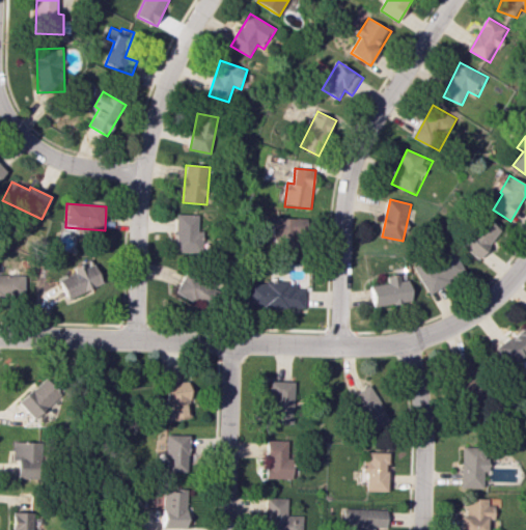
[(204,232),(199,232),(200,215),(177,215),(176,252),(204,253),(204,232)]
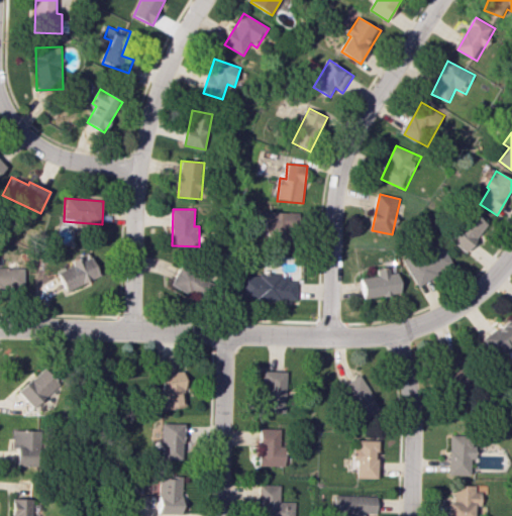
[(448,238),(467,252),(489,225),(471,210),(448,238)]
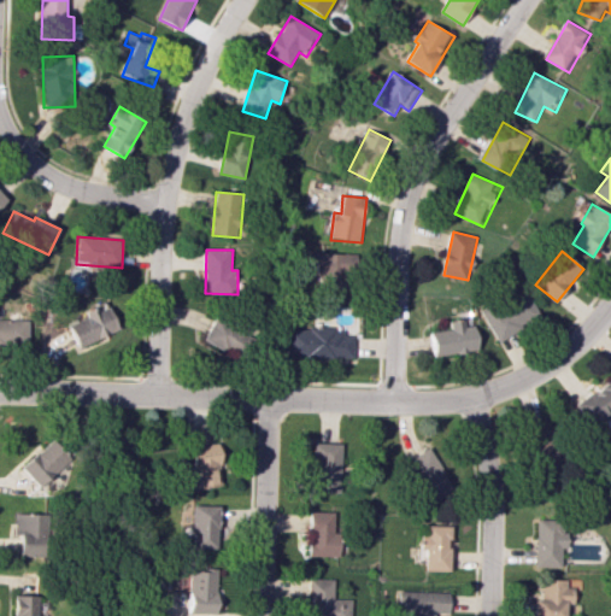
[(316,283),(353,285),(354,254),(316,253),(316,283)]
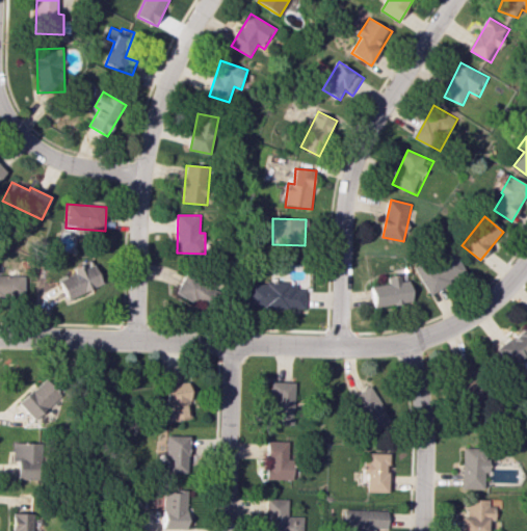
[(429,294),(468,273),(454,248),(416,269),(429,294)]
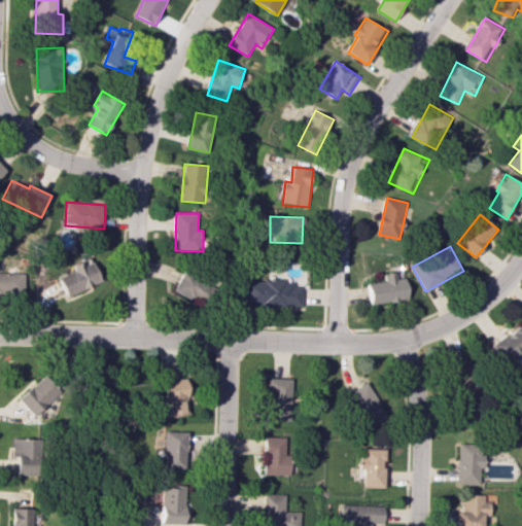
[(60,277),(67,296),(103,283),(94,258),(74,266),(76,272),(60,277)]
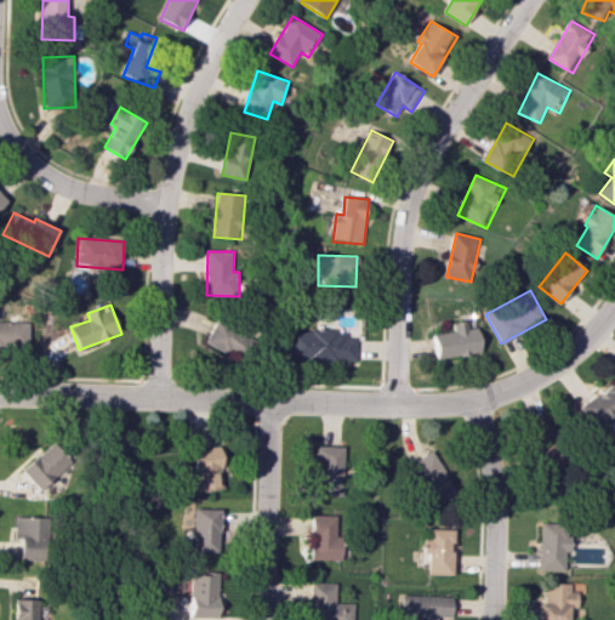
[(208,345),(245,359),(256,334),(218,318),(208,345)]
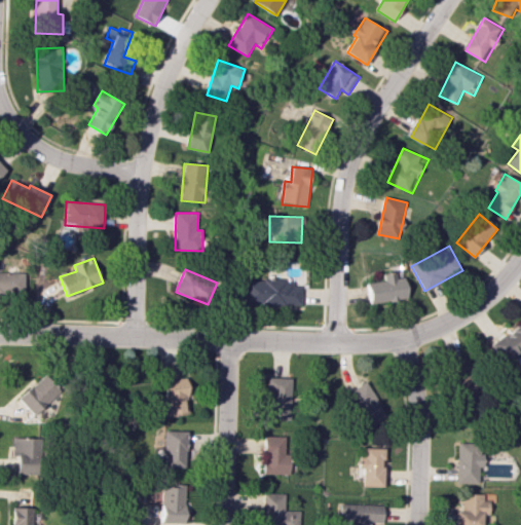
[(0,295),(24,296),(25,273),(0,272),(0,295)]
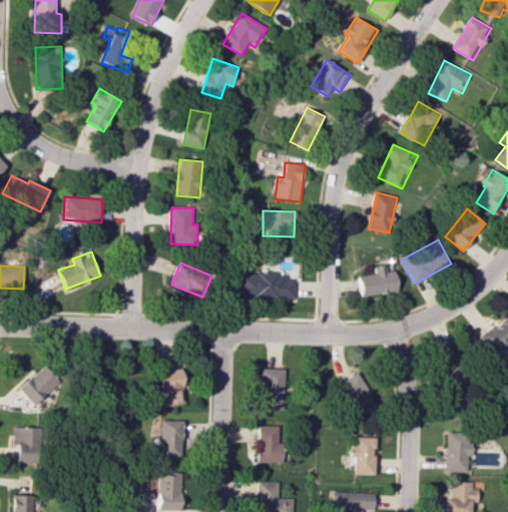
[(376,274),(359,277),(362,297),(399,292),(396,271),(389,272),(388,266),(376,268),(376,274)]
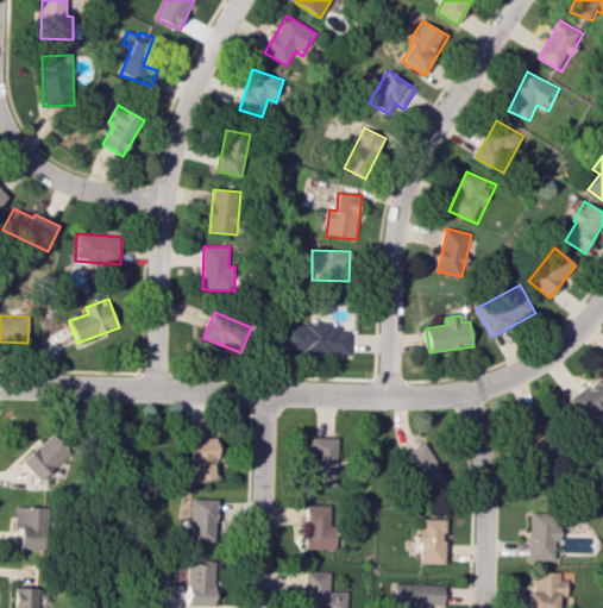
[(284,353),(351,353),(351,332),(337,332),(337,324),(283,325),(284,353)]
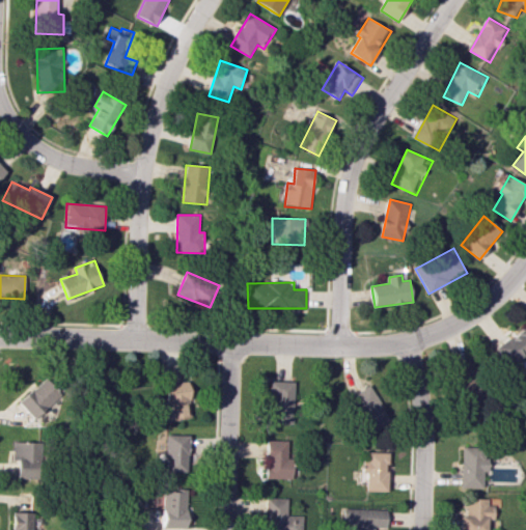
[(525,357),(525,331),(498,349),(510,367),(525,357)]
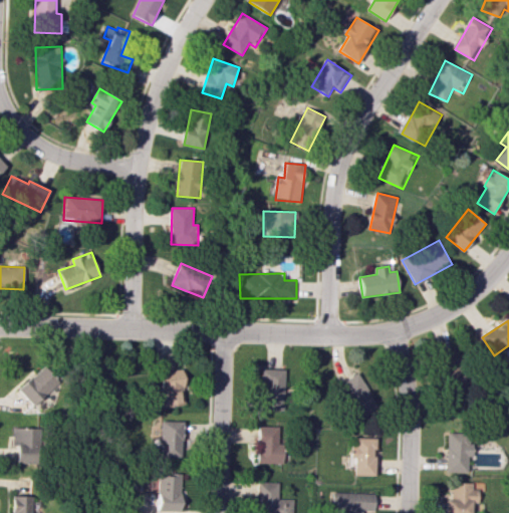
[(442,357),(447,396),(470,392),(465,354),(442,357)]
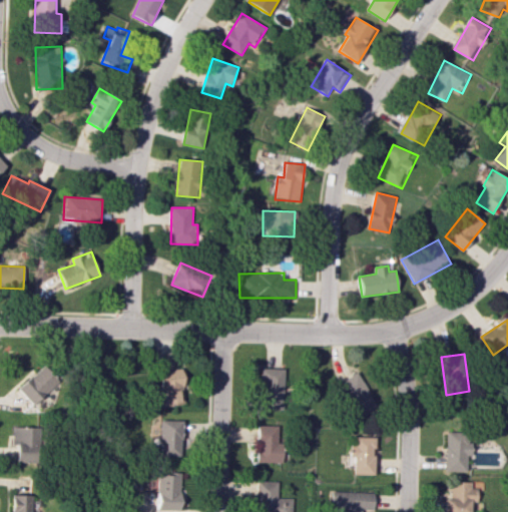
[(33,406),(62,382),(47,365),(19,388),(33,406)]
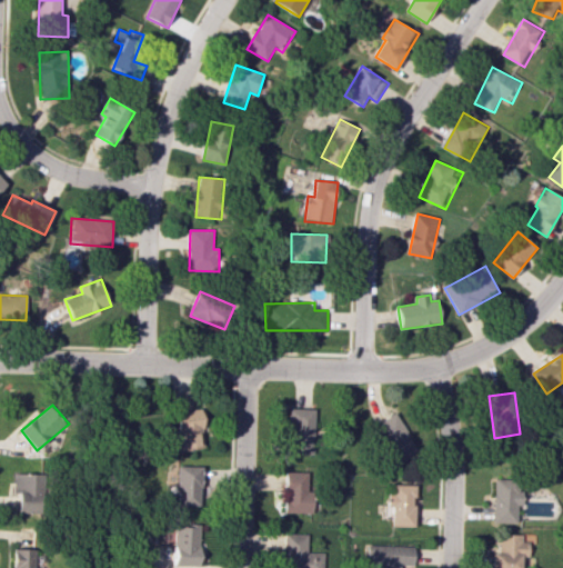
[(183,451),(208,447),(200,409),(176,414),(183,451)]
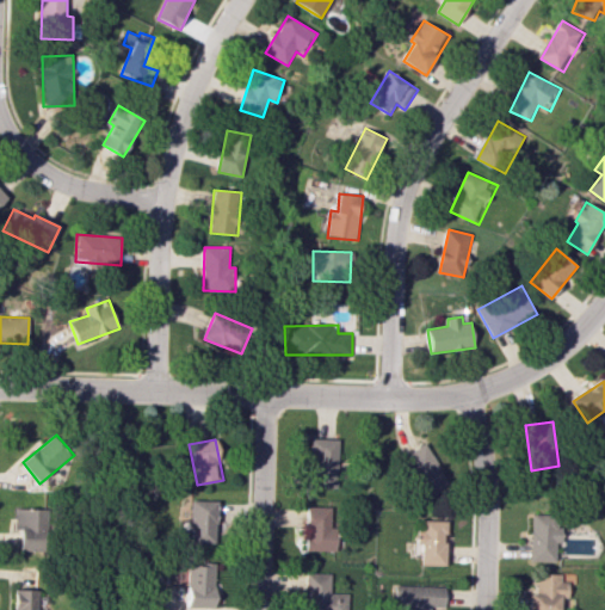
[(339,439),(314,439),(313,488),(339,488),(339,439)]
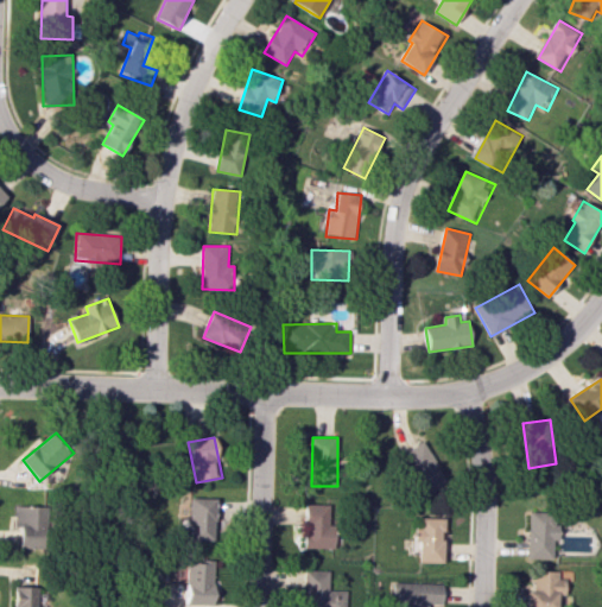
[(405,451),(422,495),(445,486),(430,442),(405,451)]
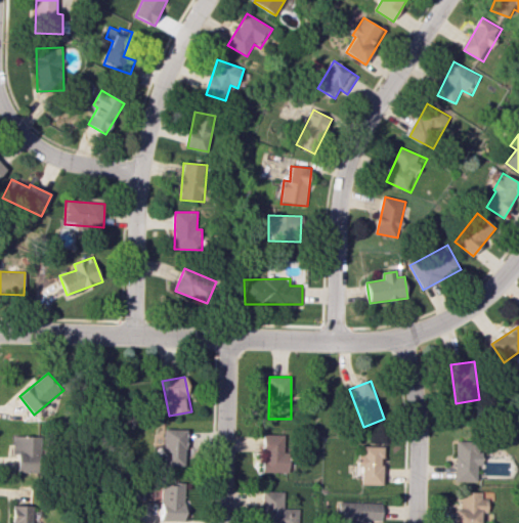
[(163,466),(186,467),(187,430),(164,430),(163,466)]
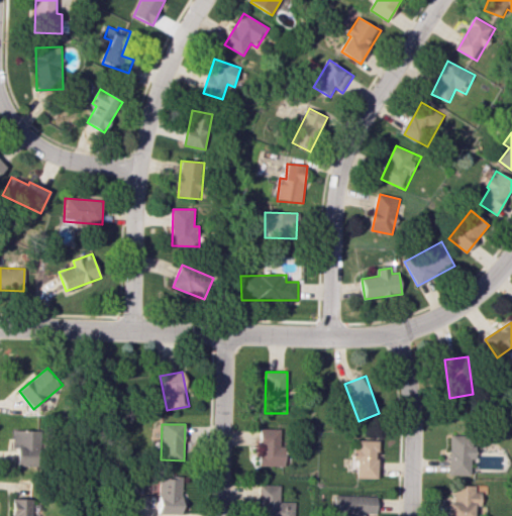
[(284,467),(286,429),(261,429),(260,466),(284,467)]
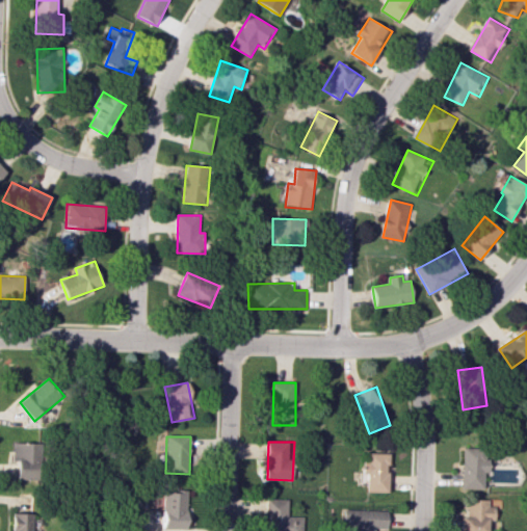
[(40,479),(38,443),(15,444),(15,455),(19,455),(19,479),(40,479)]
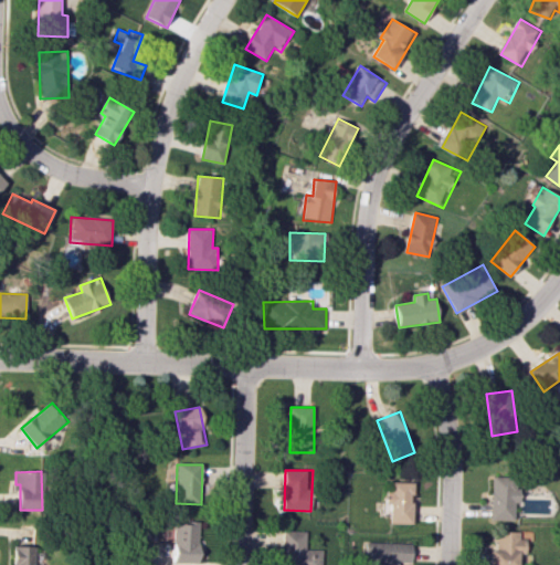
[(494,477),(493,521),(517,521),(517,503),(519,503),(520,478),(494,477)]
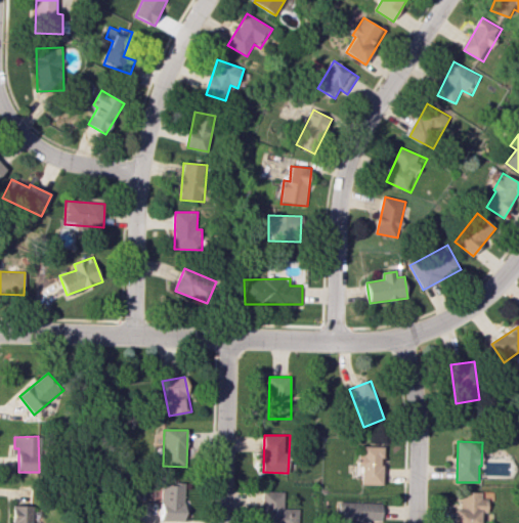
[(362,485),(384,485),(384,447),(359,447),(358,467),(363,467),(362,485)]
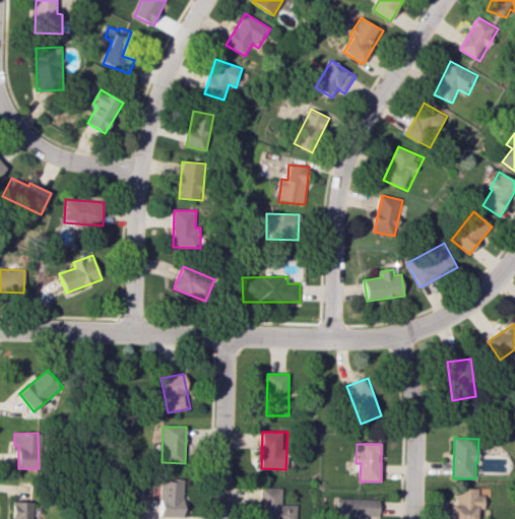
[(185,481),(162,480),(161,517),(184,518),(185,481)]
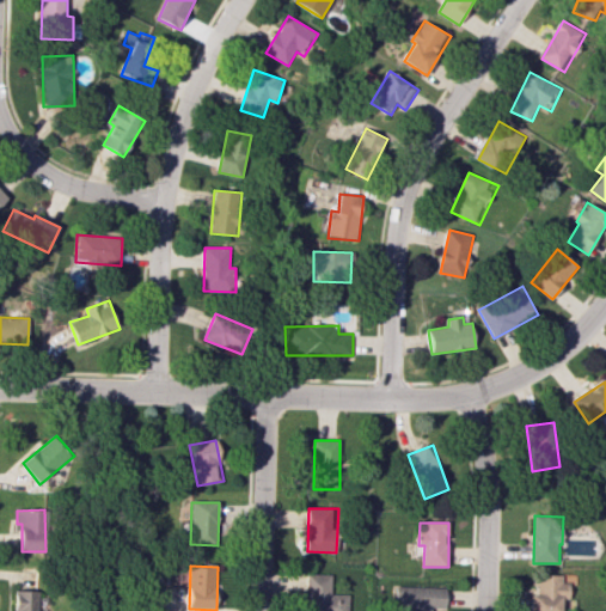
[(332,594),(334,575),(307,574),(306,610),(350,610),(352,596),(332,594)]
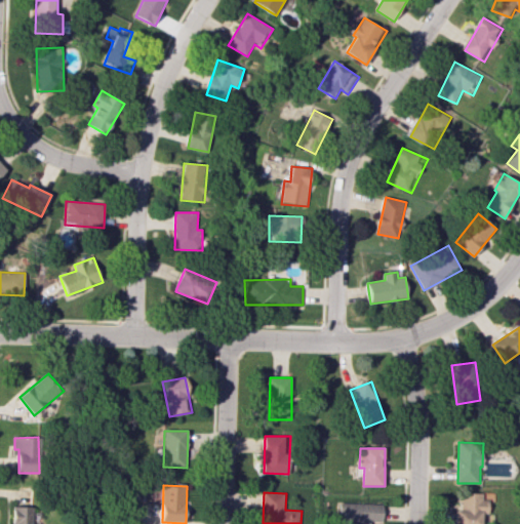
[(490,523),(491,500),(485,500),(485,494),(464,493),(464,510),(457,510),(456,523),(490,523)]
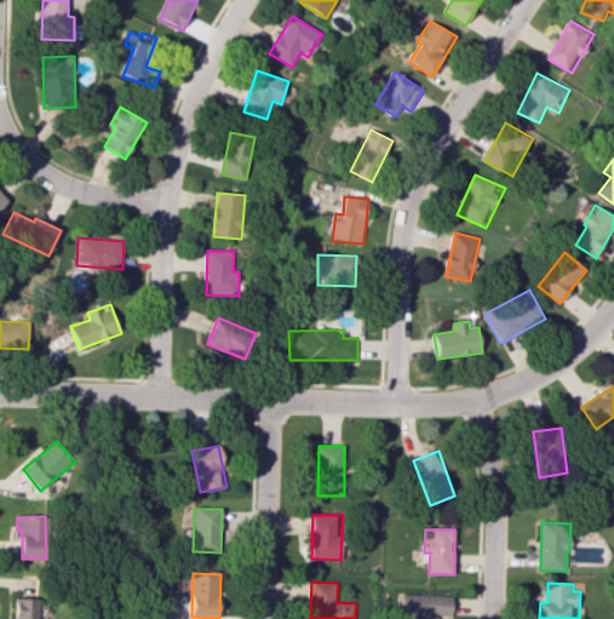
[(440,618),(440,617),(453,618),(454,595),(409,595),(408,618),(440,618)]
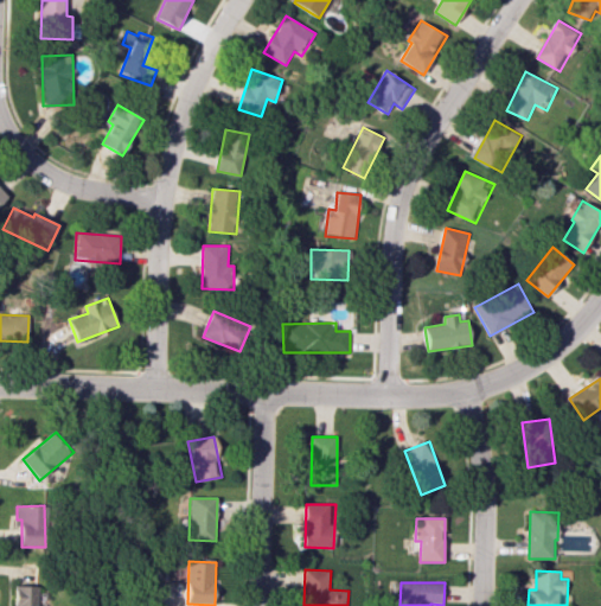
[(40,587),(17,586),(16,605),(40,605),(40,587)]
